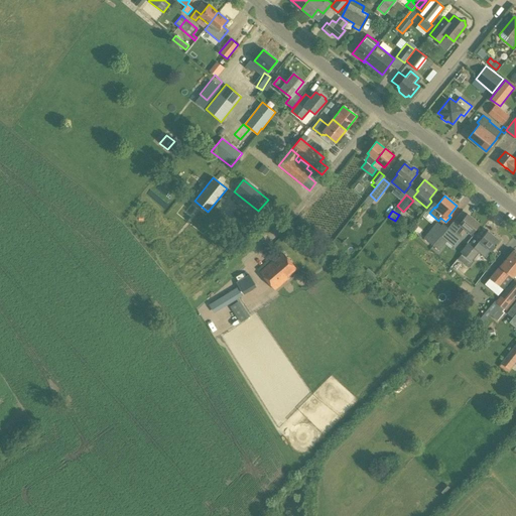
[(472,234),(480,224),(467,214),(459,224),(461,226),(457,231),(463,236),(467,230),(472,234)]
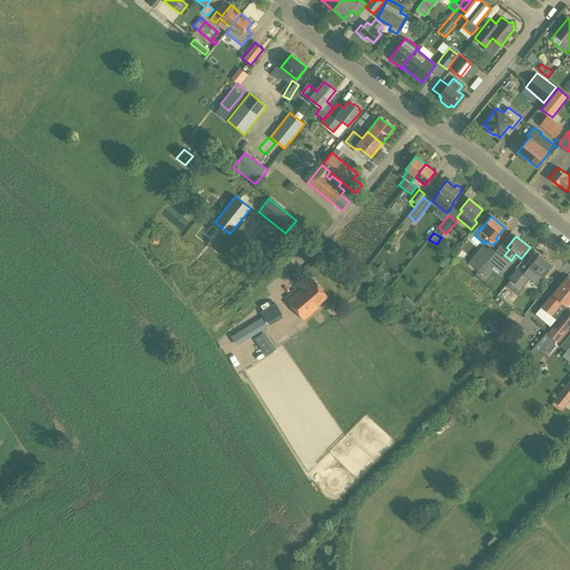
[(479,271),(494,251),(489,247),(488,249),(479,243),(472,251),(480,256),(472,266),(479,271)]
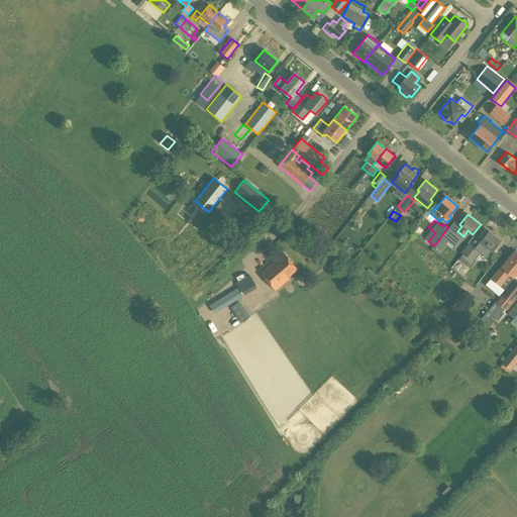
[(448,227),(434,245),(440,250),(447,241),(455,247),(462,238),(448,227)]
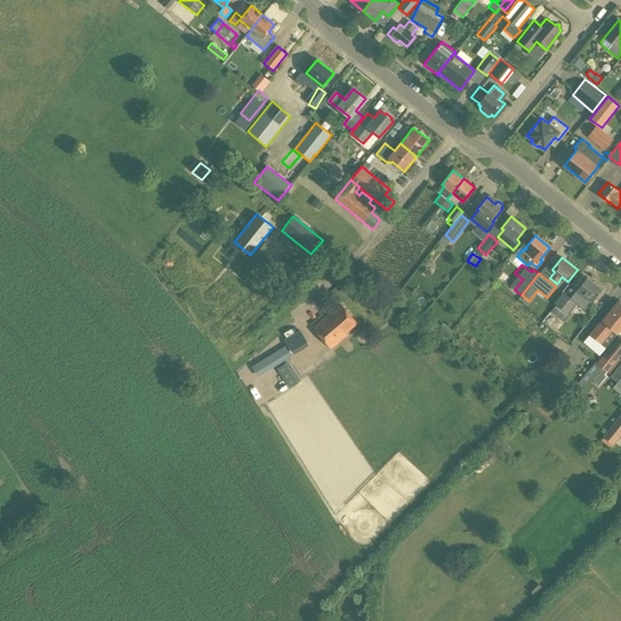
[(576,290),(570,297),(563,291),(553,303),(557,305),(551,312),(563,322),(581,298),(582,300),(584,298),(590,303),(591,302),(602,289),(587,277),(576,290)]
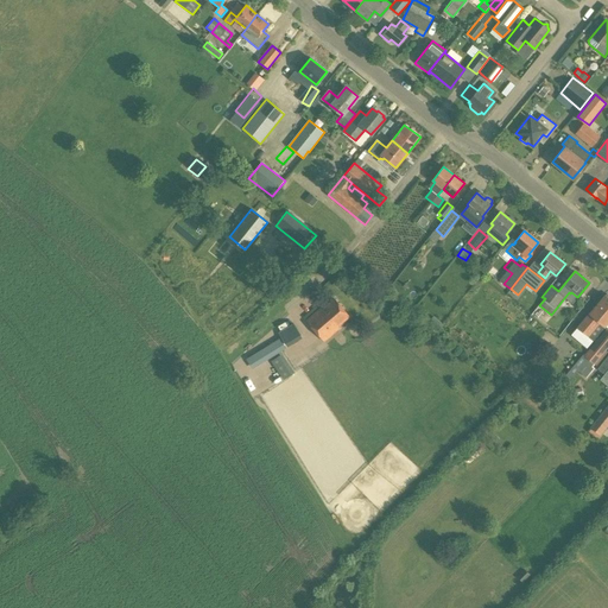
[(399,308),(387,295),(377,304),(387,317),(399,308)]
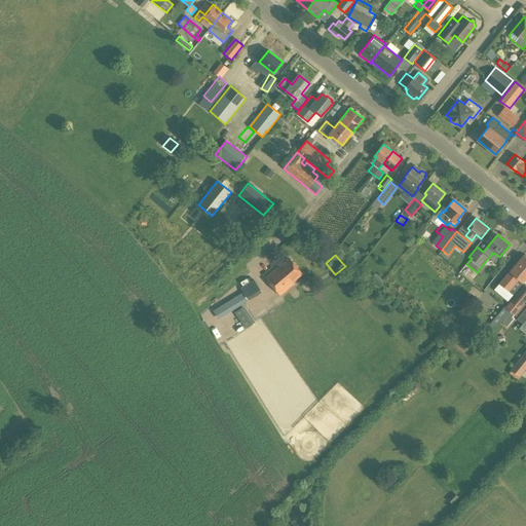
[(499,283),(513,294),(525,278),(525,257),(523,255),(499,283)]
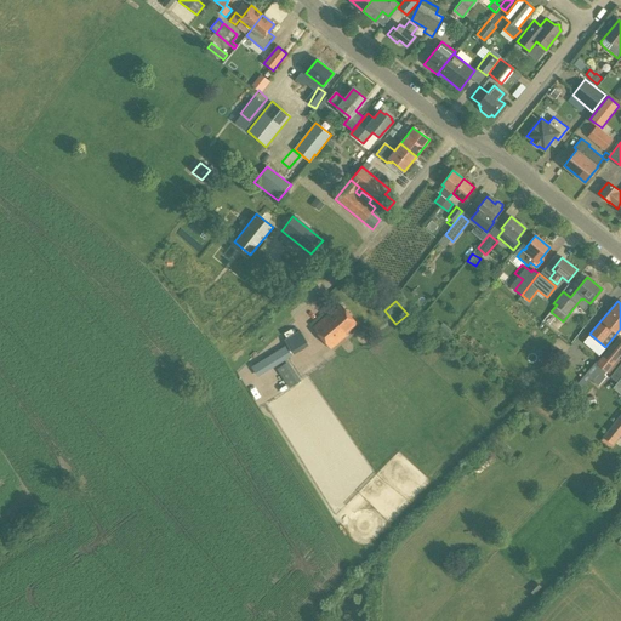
[(357,324),(342,306),(330,315),(328,314),(313,328),(331,348),(347,335),(345,334),(357,324)]
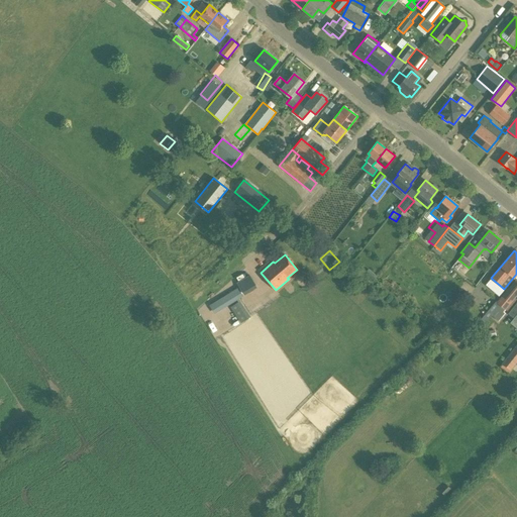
[(505,310),(516,295),(516,282),(515,280),(496,302),(496,301),(487,312),(497,319),(505,310)]
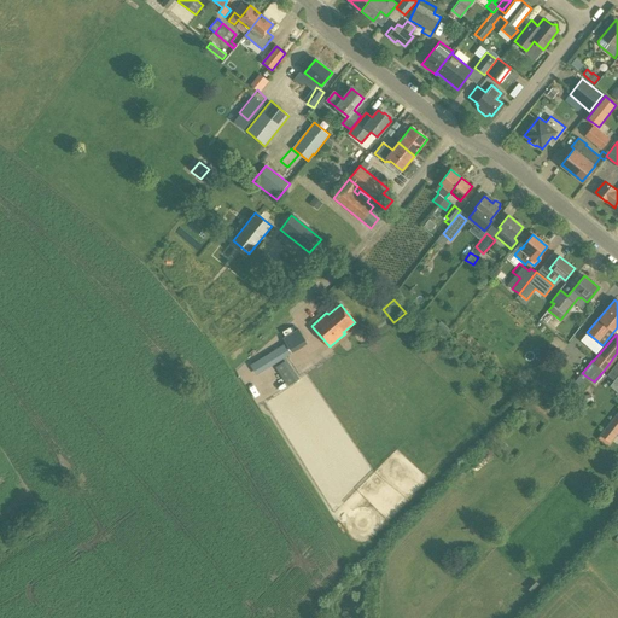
[(285,344),(250,366),(256,375),(291,355),(285,344)]
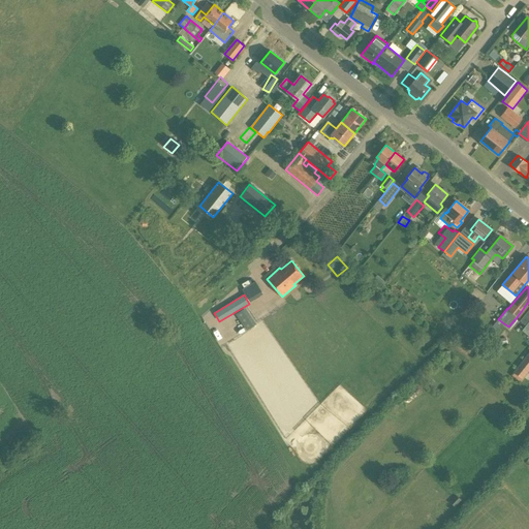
[(236,312),(245,330),(255,324),(246,307),(236,312)]
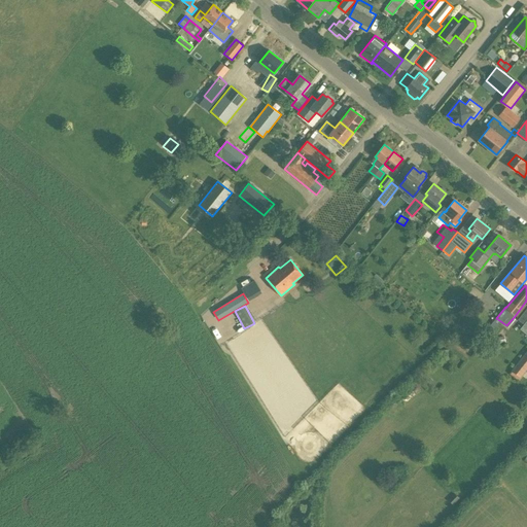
[(526,308),(518,320),(524,325),(526,321),(526,308)]
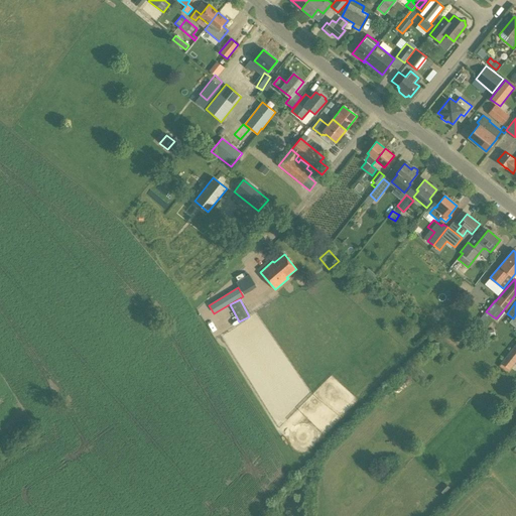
[(515,343),(501,363),(507,368),(515,357),(515,343)]
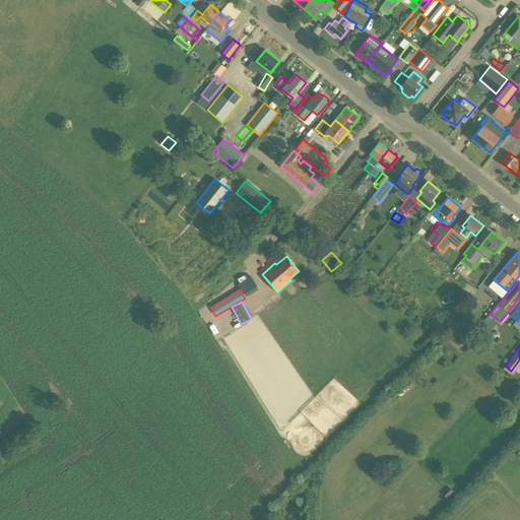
[(450,499),(454,495),(449,490),(445,494),(450,499)]
